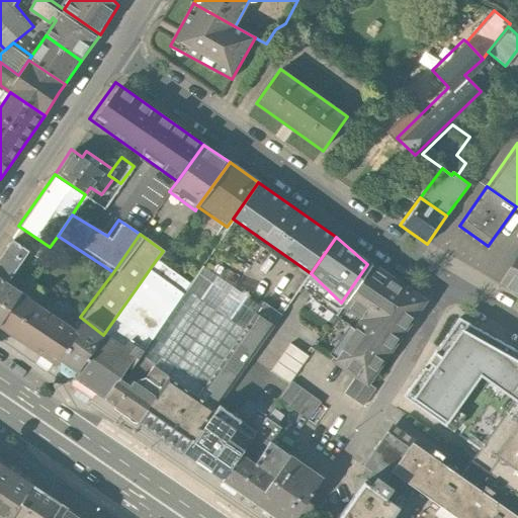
[(7,238),(0,247),(0,279),(3,281),(24,250),(7,238)]
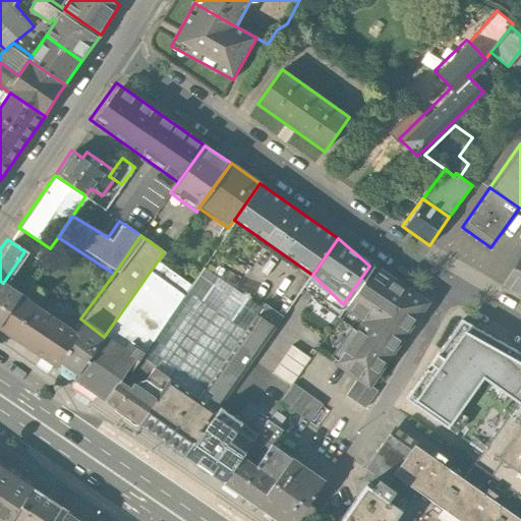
[(520,298),(520,249),(500,285),(520,298)]
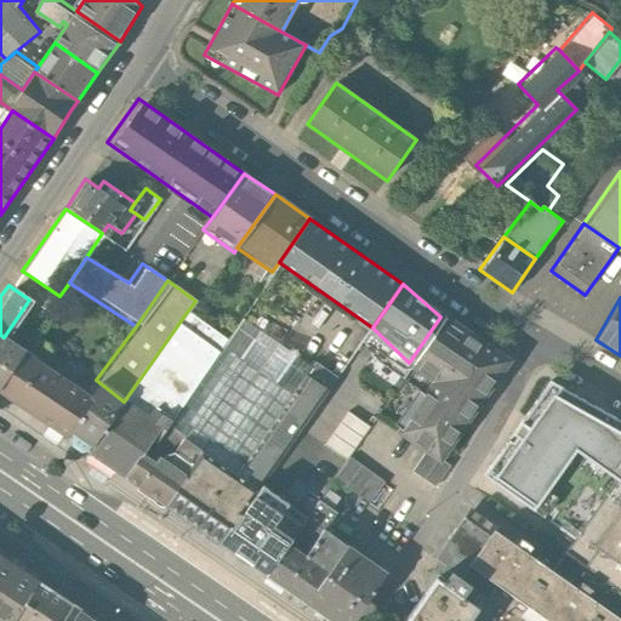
[(126,480),(143,454),(164,426),(166,420),(221,345),(224,339),(187,312),(124,402),(86,454),(126,480)]
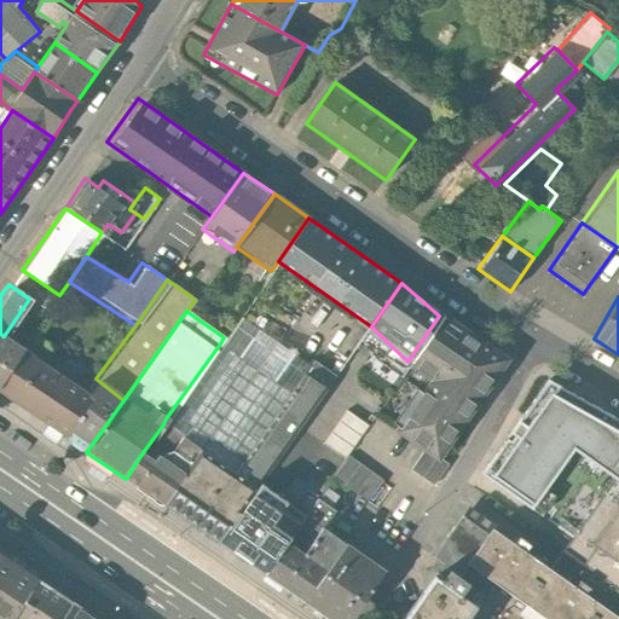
[(290,393),(305,372),(310,366),(239,316),(224,337),(220,343),(290,393)]
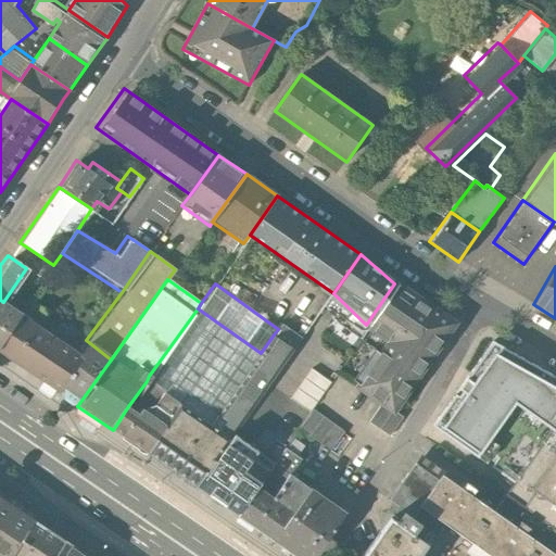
[(451,321),(394,283),(366,325),(387,338),(355,383),(382,402),(392,408),(451,321)]
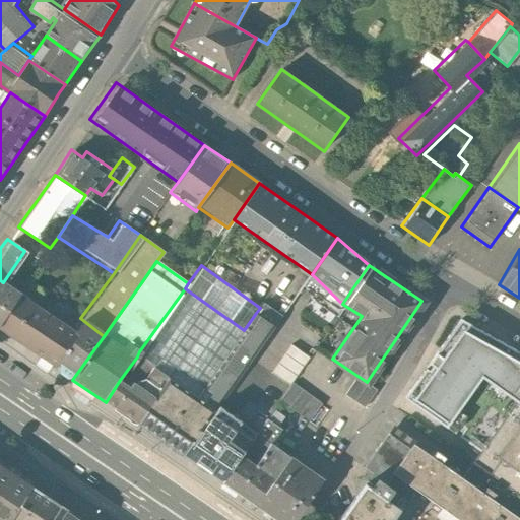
[(24,278),(17,291),(35,304),(43,290),(24,278)]
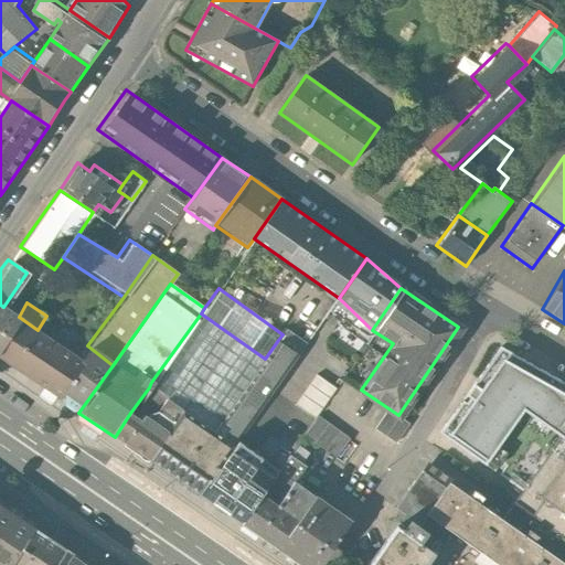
[(0,343),(19,317),(3,307),(0,305),(0,343)]
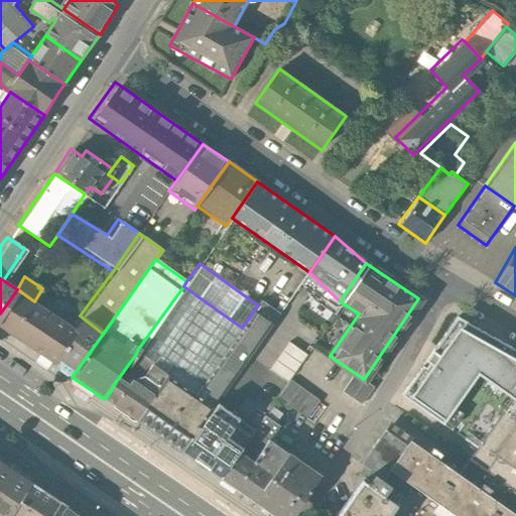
[(242,328),(183,286),(138,349),(136,354),(148,363),(141,375),(158,387),(166,375),(195,394),(242,328)]
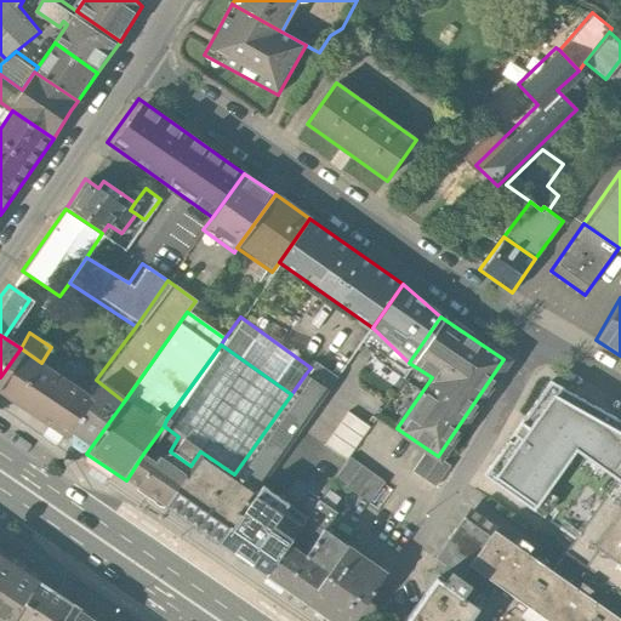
[(0,377),(0,396),(62,438),(92,398),(86,394),(41,363),(21,348),(0,377)]
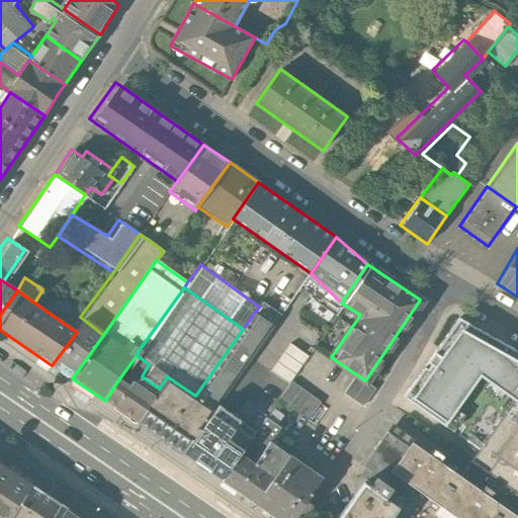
[(255,312),(243,329),(195,396),(213,409),(216,406),(228,391),(273,325),(255,312)]
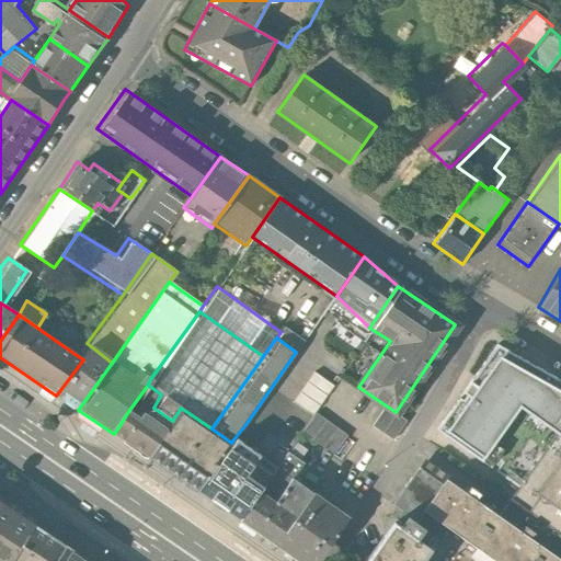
[(519,403),(560,431),(560,378),(536,365),(499,341),(483,365),(450,413),(438,432),(471,454),(481,460),(519,403)]
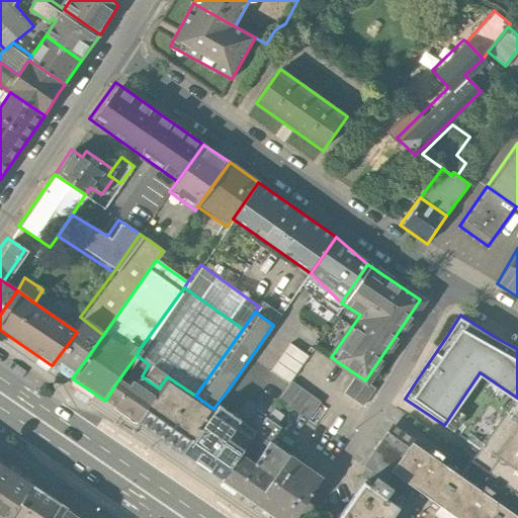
[(52,365),(72,378),(103,335),(80,317),(72,329),(77,332),(52,365)]
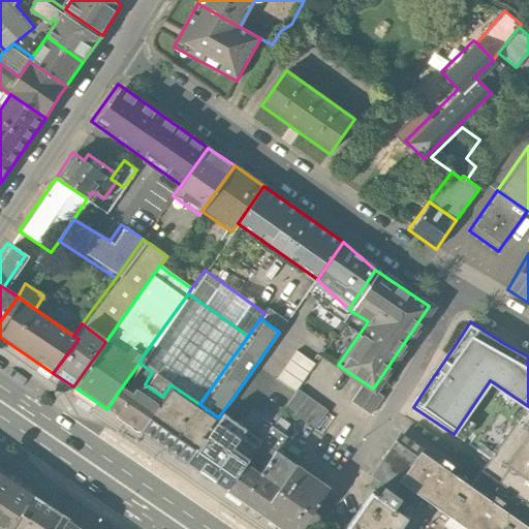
[(298,390),(316,359),(298,347),(279,378),(298,390)]
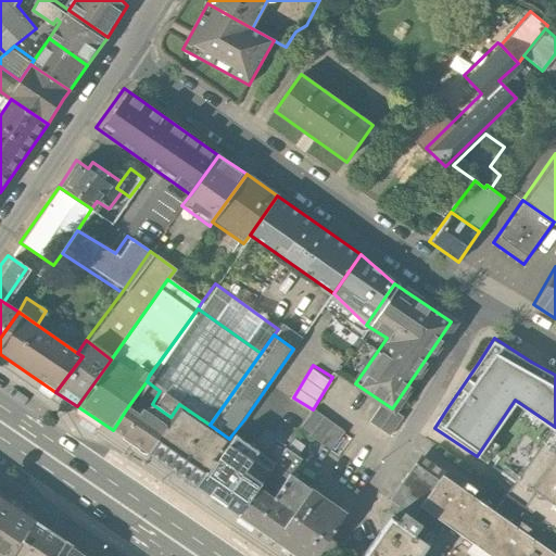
[(555,427),(515,400),(477,456),(514,481),(542,439),(555,449),(555,427)]
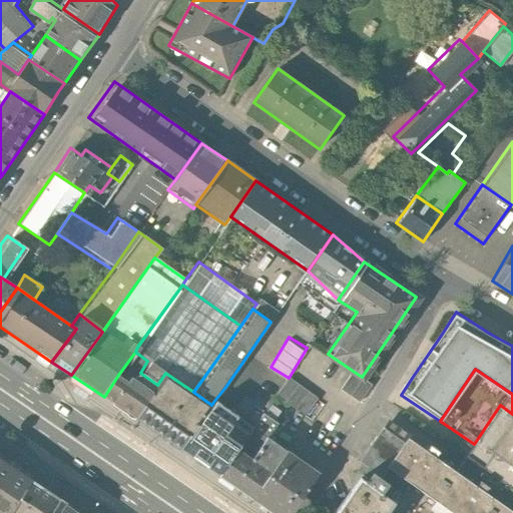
[(362,377),(353,371),(340,389),(358,401),(371,383),(362,377)]
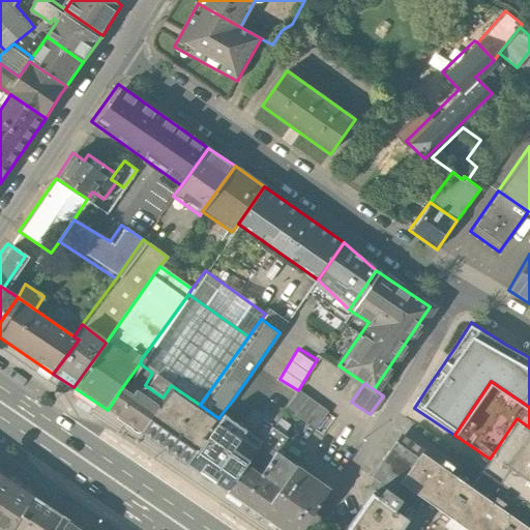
[(122,387),(108,410),(139,432),(163,398),(145,385),(134,389),(129,393),(122,387)]
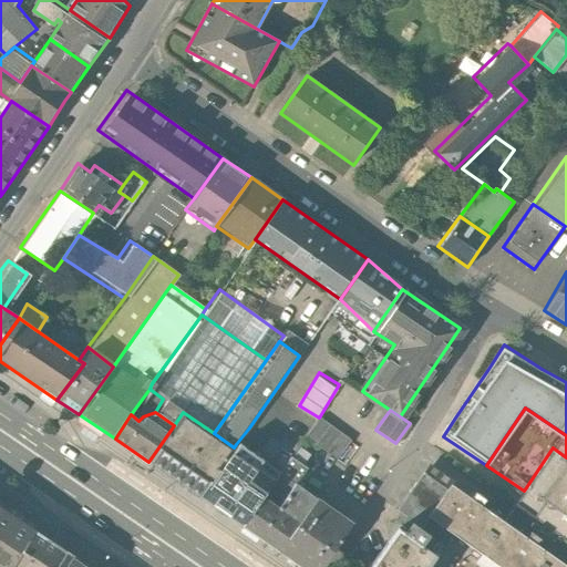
[(148,462),(199,497),(234,447),(214,433),(183,412),(174,425),(148,462)]
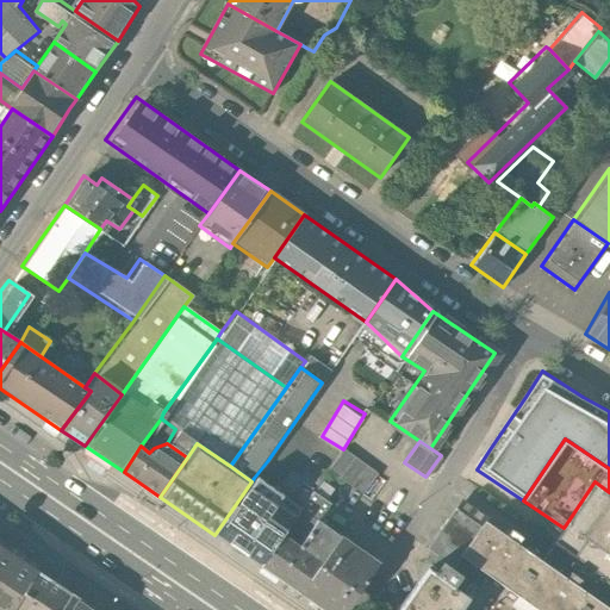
[(342,449),(328,470),(361,495),(377,474),(342,449)]
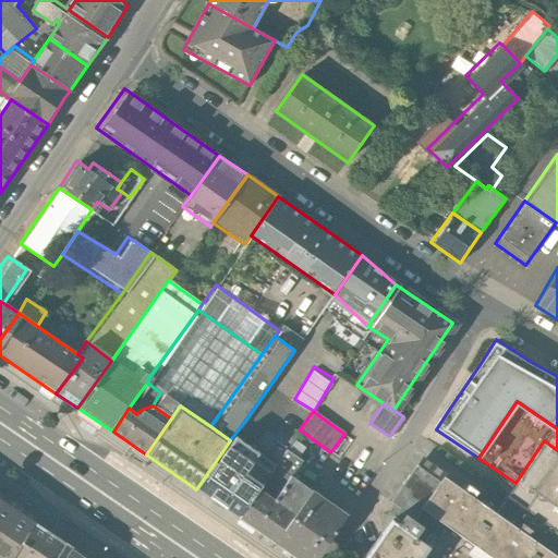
[(245,421),(232,437),(242,444),(254,427),(245,421)]
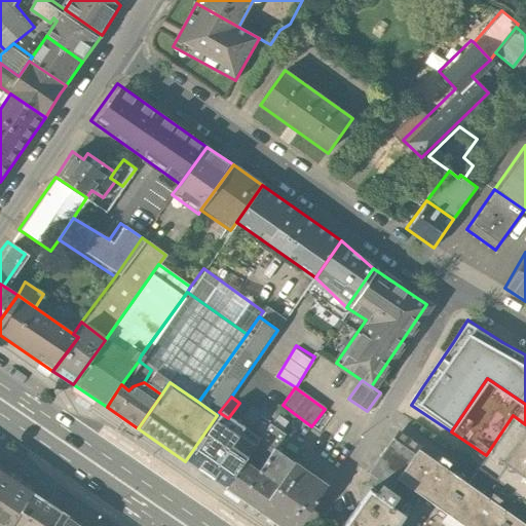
[(217,415),(185,461),(224,489),(270,424),(258,416),(247,431),(228,418),(219,412),(217,415)]
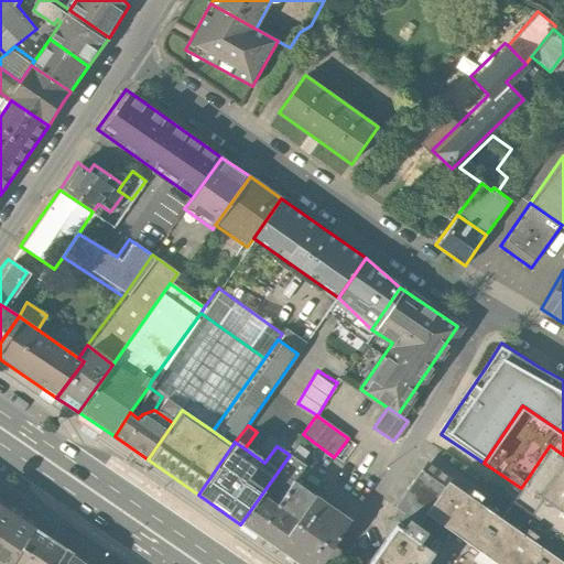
[(563,455),(550,445),(521,488),(512,500),(563,537),(563,455)]
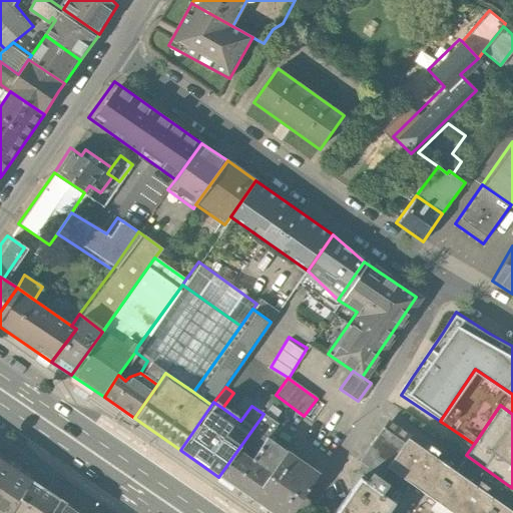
[(264,414),(218,477),(271,512),(285,512),(315,472),(267,438),(278,424),(264,414)]
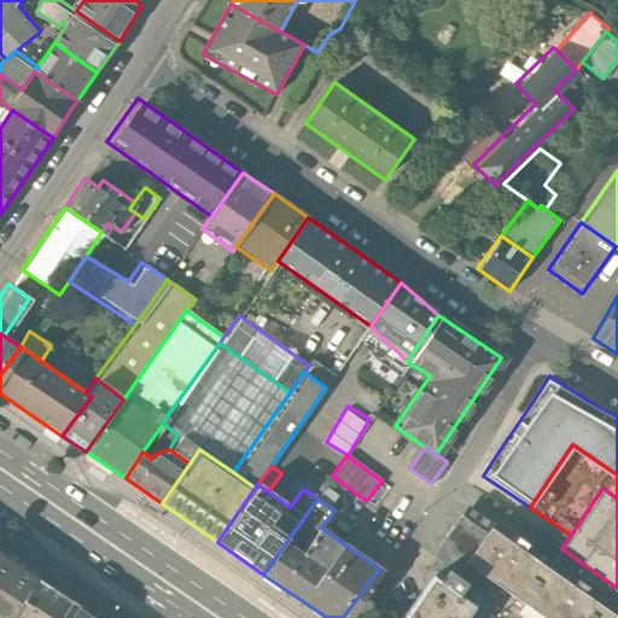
[(488,578),(523,602),(548,567),(525,551),(530,544),(513,532),(508,538),(495,529),(497,525),(466,503),(430,554),(454,571),(473,584),(479,589),(488,578)]
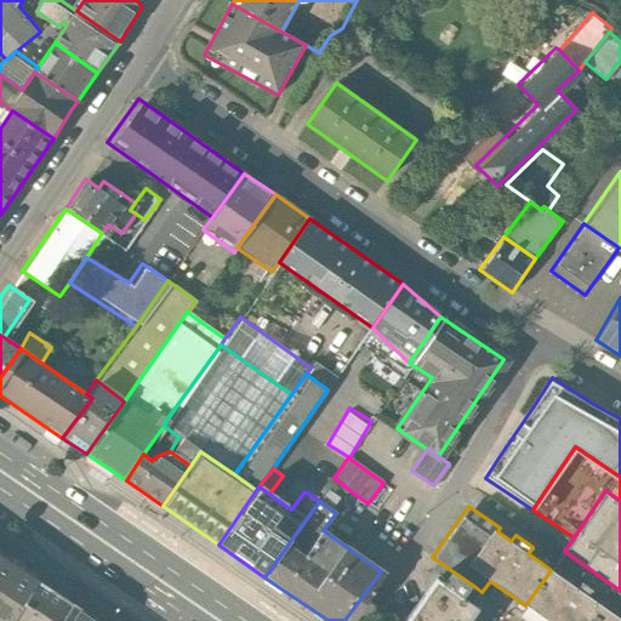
[(0,620),(18,620),(49,577),(0,543),(0,620)]
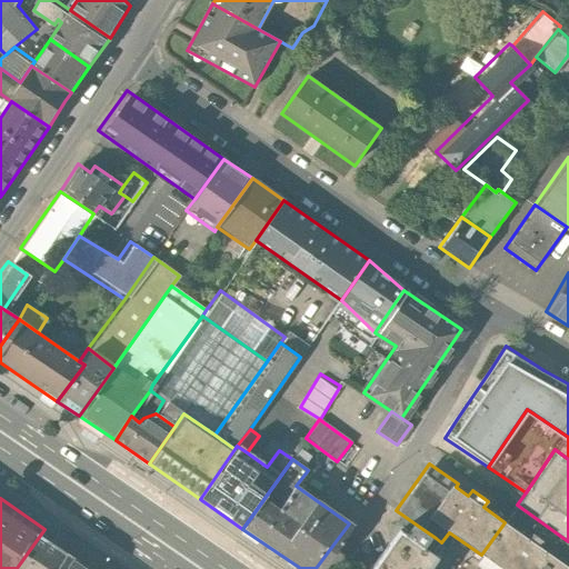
[(568,568),(568,541),(517,505),(505,522),(481,555),(500,568),(568,568)]
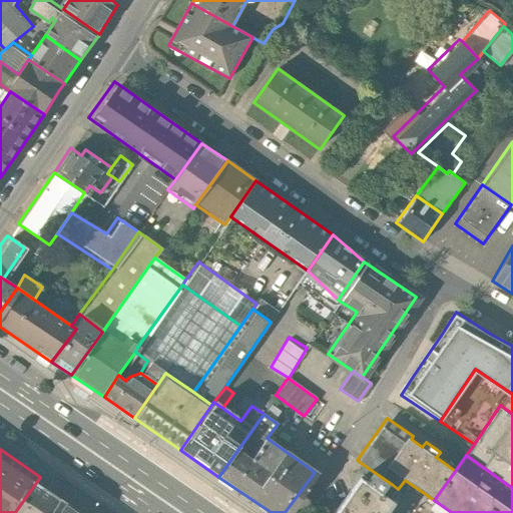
[(365,480),(341,512),(392,512),(398,505),(385,496),(393,485),(377,474),(370,484),(365,480)]
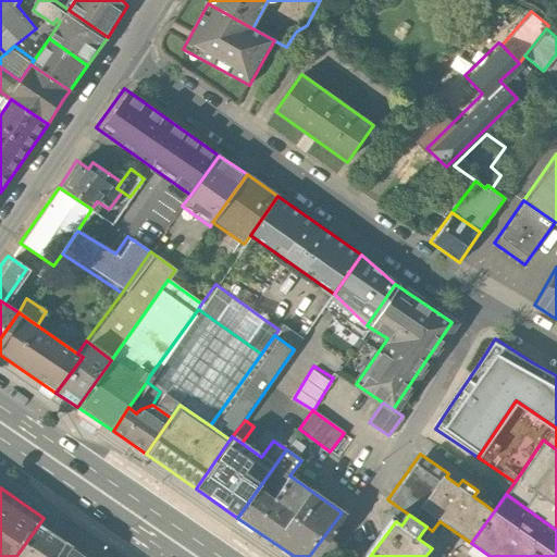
[(60,556),(73,539),(44,518),(16,556),(60,556)]
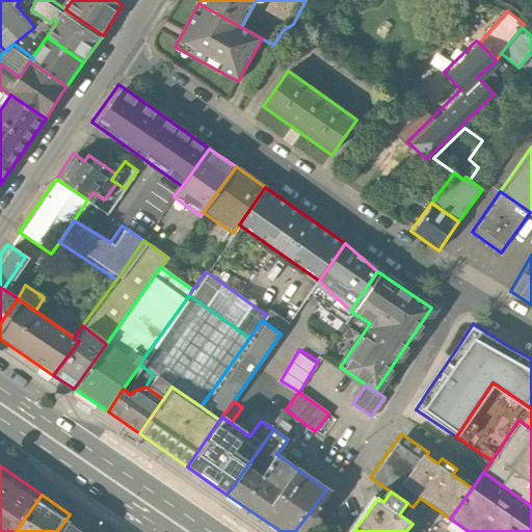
[(95,531),(96,531),(70,514),(57,531),(95,531)]
